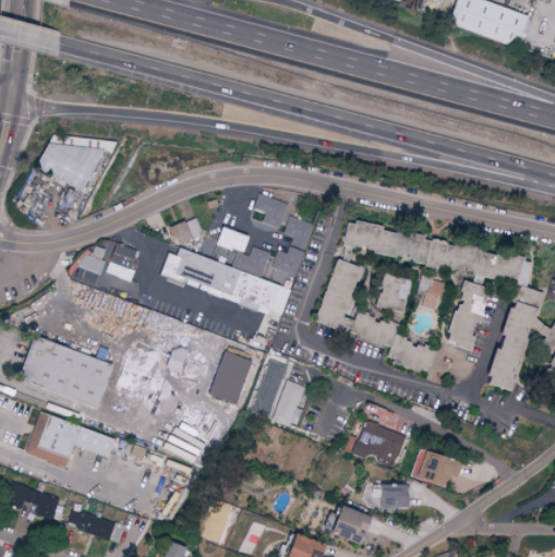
[(528,14),(481,0),(454,0),(446,24),(518,47),(528,14)]
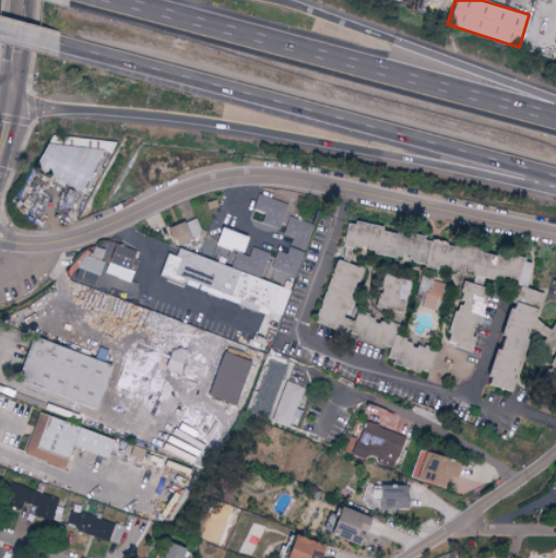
[(101,150),(45,143),(34,163),(34,167),(78,192),(101,150)]
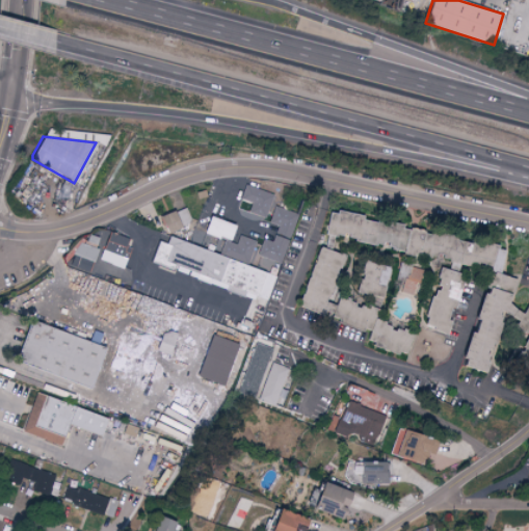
[(250,213),(269,217),(275,193),(247,186),(244,200),(254,203),(250,213)]
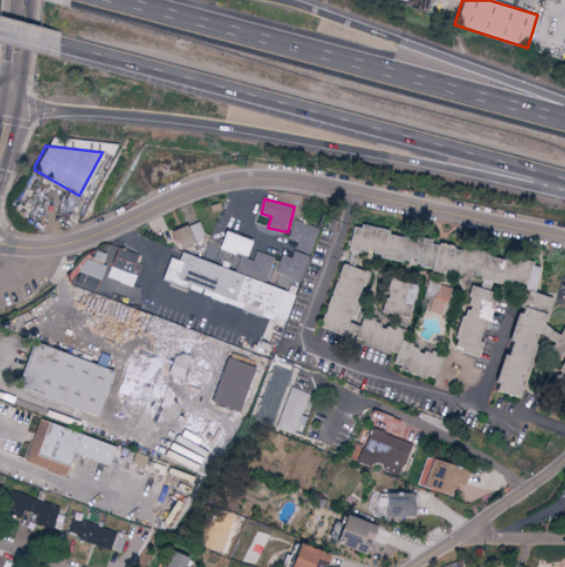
[(313,254),(322,226),(298,219),(292,239),(300,241),(298,250),(313,254)]
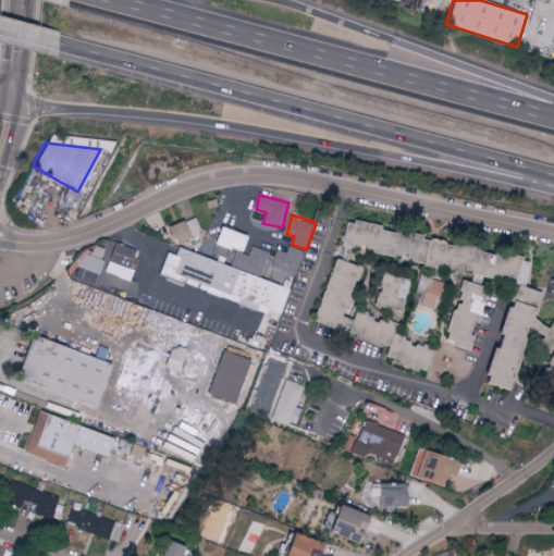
[(205,234),(199,217),(169,226),(174,245),(205,234)]
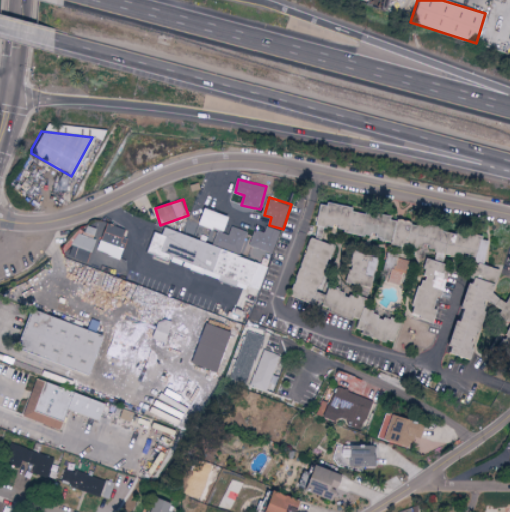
[(227,215),(201,210),(197,225),(223,231),(227,215)]
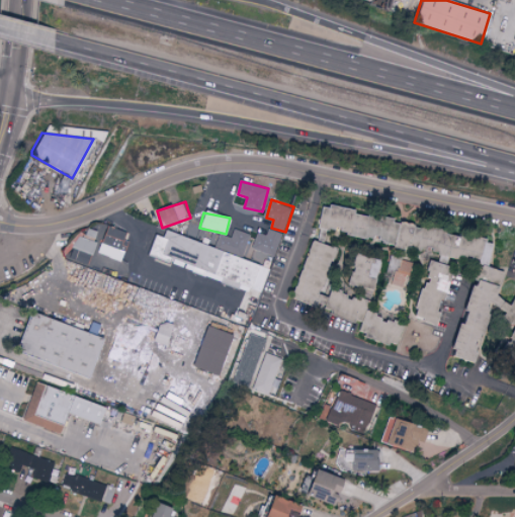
[(122,261),(132,234),(108,226),(99,253),(122,261)]
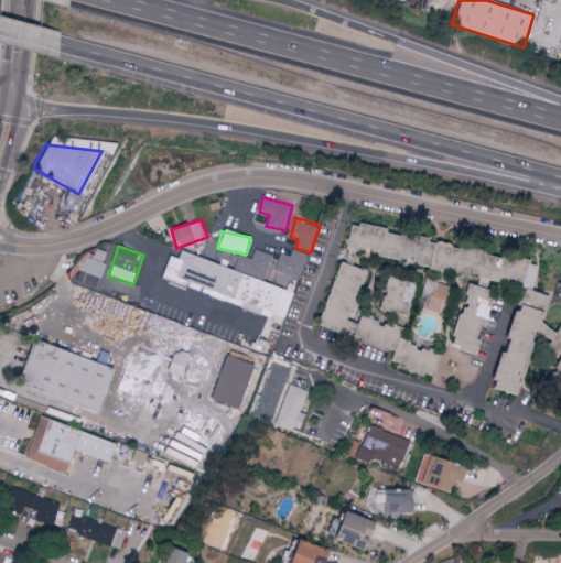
[(283,273),(280,281),(298,288),(310,255),(294,249),(292,257),(283,253),(277,271),(283,273)]
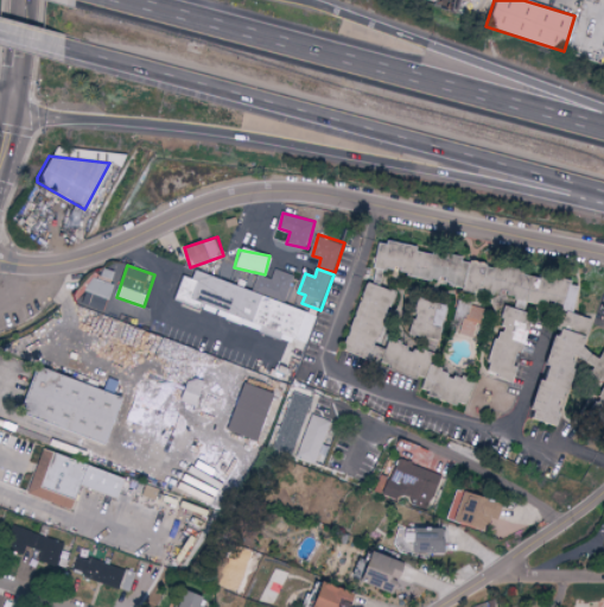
[(178,298),(265,324),(262,332),(297,342),(300,329),(313,333),(319,314),(287,304),(296,276),(278,270),(275,279),(261,274),(256,290),(196,272),(195,278),(185,276),(178,298)]
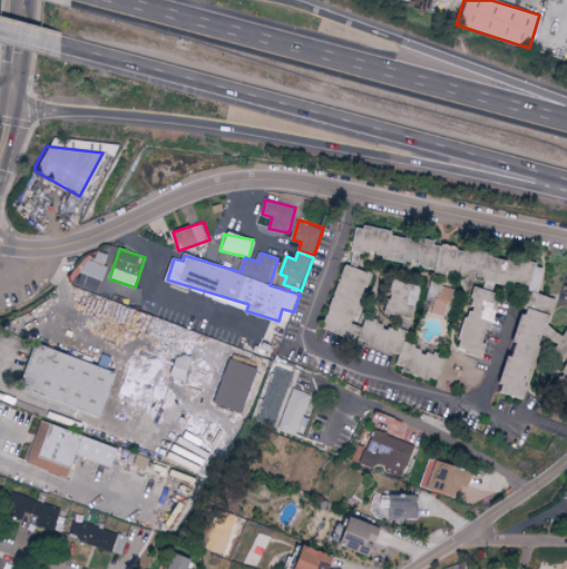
[(99,291),(107,267),(86,261),(78,284),(99,291)]
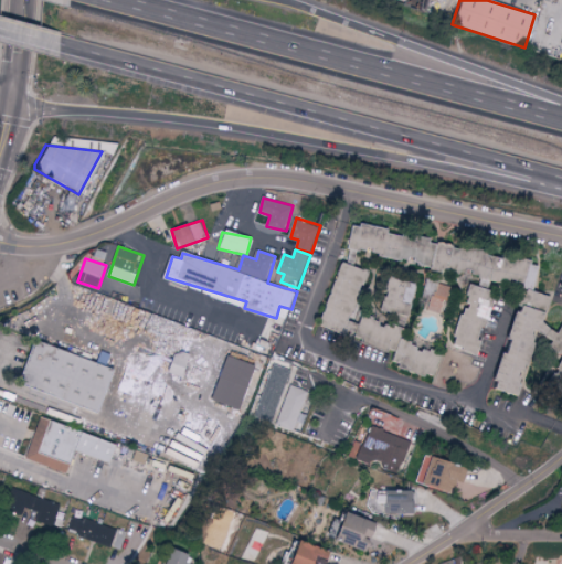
[(318,325),(345,334),(367,272),(339,262),(318,325)]
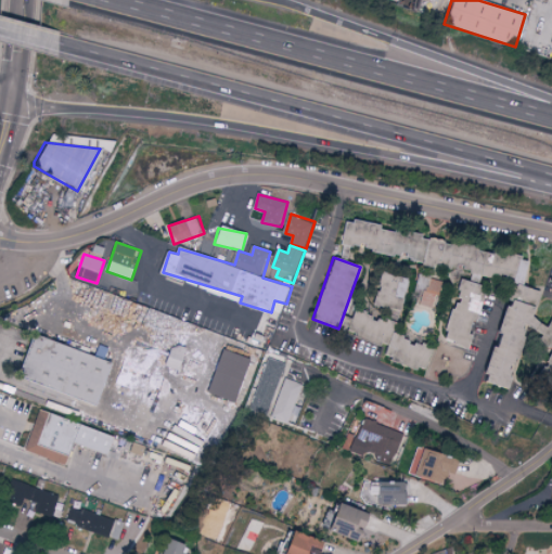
[(410,279),(382,272),(375,305),(402,311),(410,279)]
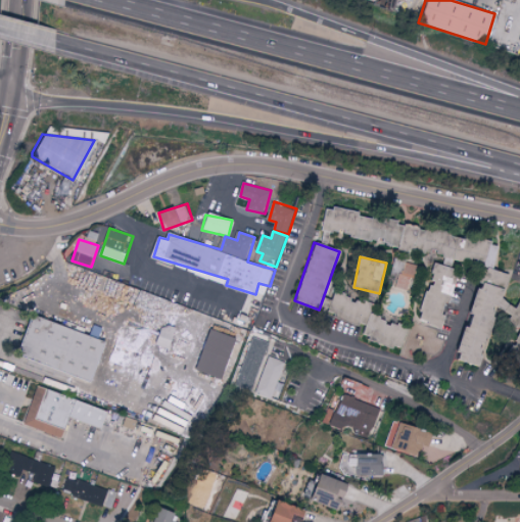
[(414,290),(418,264),(397,261),(393,287),(414,290)]
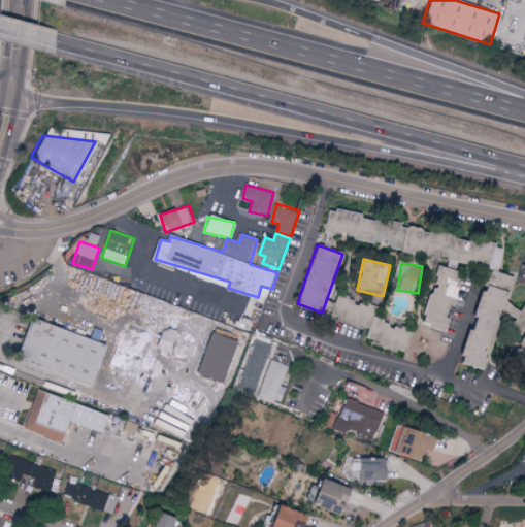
[(444,330),(450,306),(453,306),(462,272),(438,265),(422,325),(444,330)]
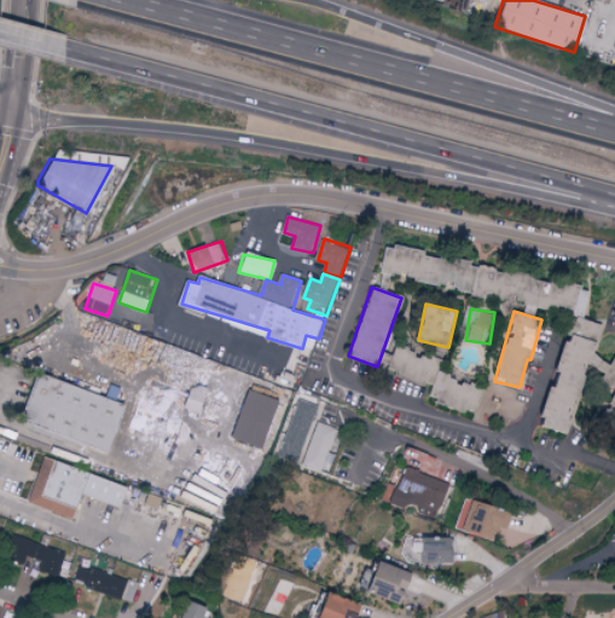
[(602,324),(568,316),(539,427),(564,433),(582,363),(604,369),(608,354),(596,351),(602,324)]
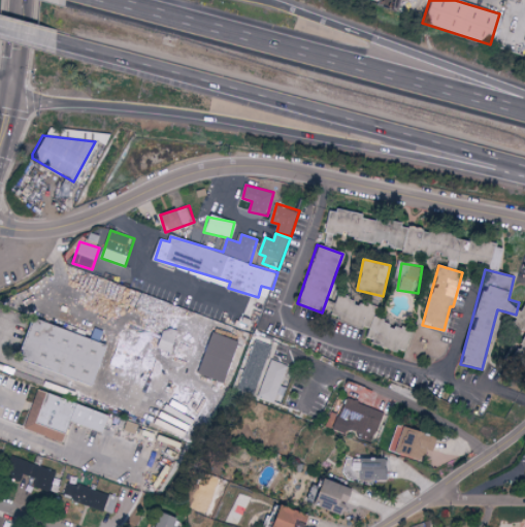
[(363,339),(404,353),(413,327),(374,315),(378,306),(338,293),(330,317),(366,329),(363,339)]
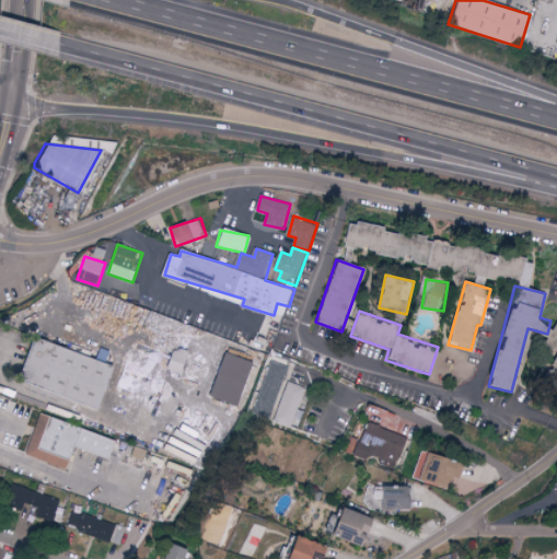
[(196,354),(200,338),(186,334),(183,342),(173,340),(167,357),(161,354),(157,368),(165,370),(173,347),(188,351),(185,360),(193,363),(190,370),(204,374),(206,368),(209,369),(211,360),(196,354)]
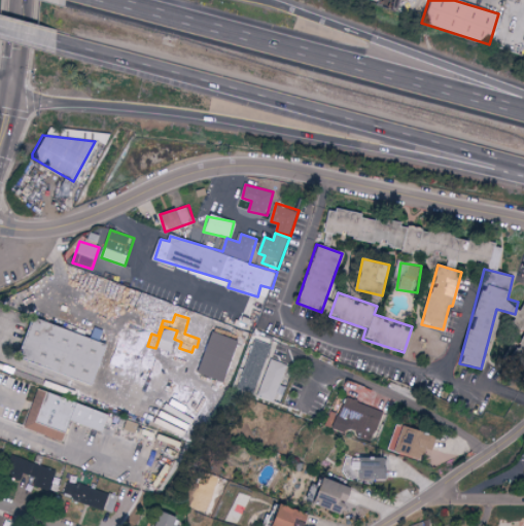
[(15,358),(91,384),(105,344),(30,317),(15,358)]
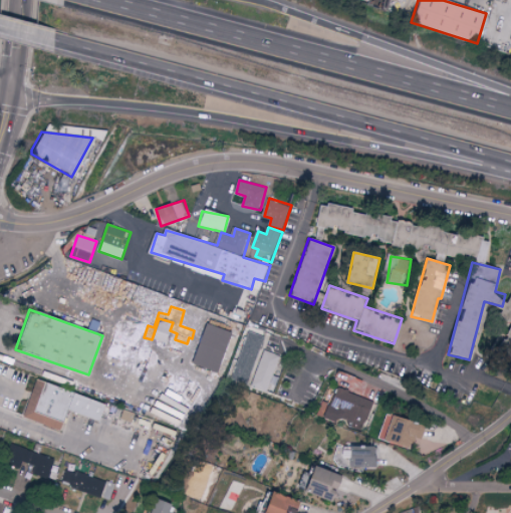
[(165,343),(171,323),(159,320),(153,339),(165,343)]
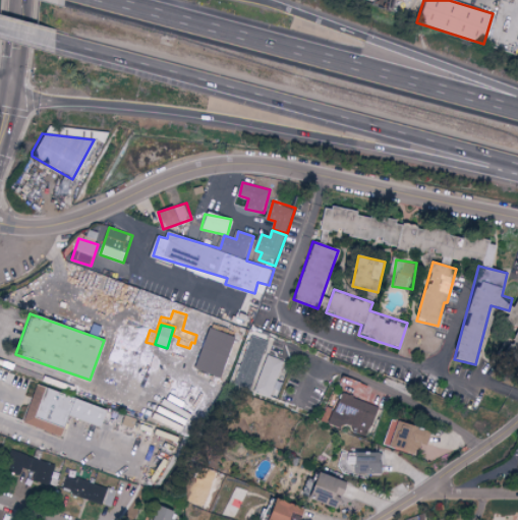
[(193,368),(221,379),(236,337),(209,327),(193,368)]
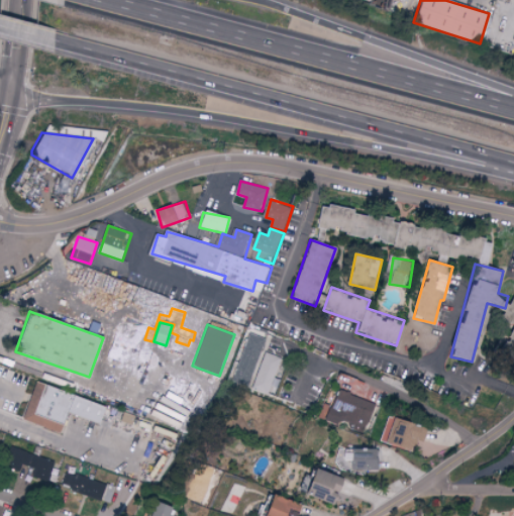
[(266,337),(248,333),(236,382),(253,386),(266,337)]
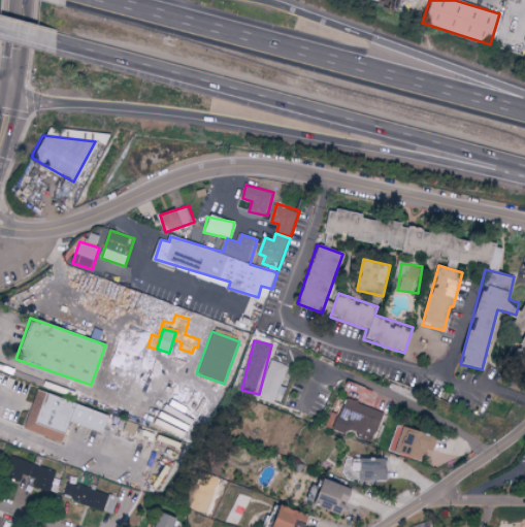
[(290,365),(272,359),(260,396),(276,402),(290,365)]
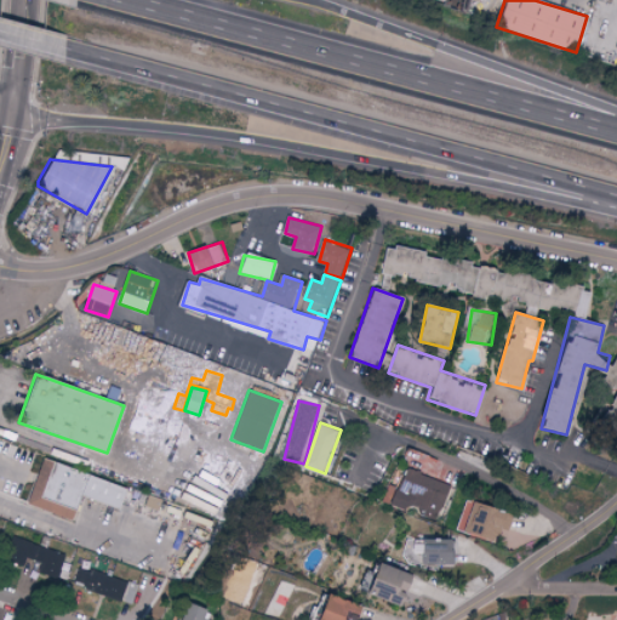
[(126,488),(44,460),(28,505),(72,519),(80,496),(119,508),(126,488)]
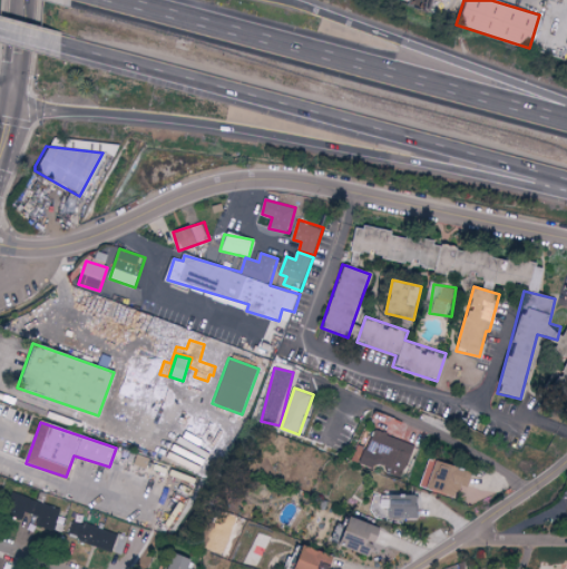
[(377,469),(379,462),(407,472),(416,444),(374,430),(369,449),(358,444),(352,460),(377,469)]
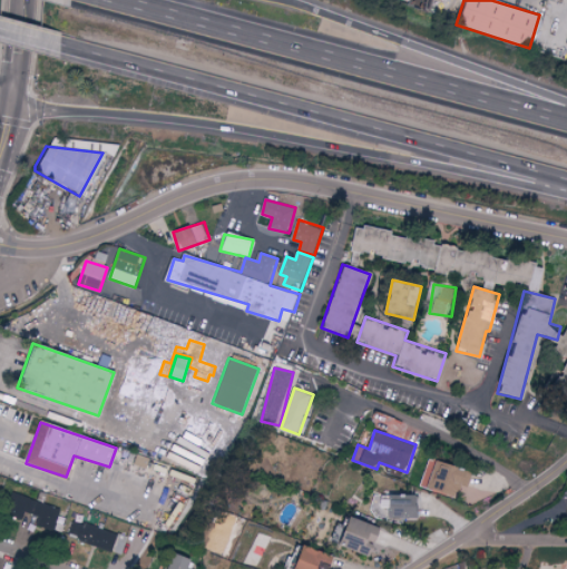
[(420,486),(449,496),(453,482),(468,488),(472,474),(429,460),(420,486)]
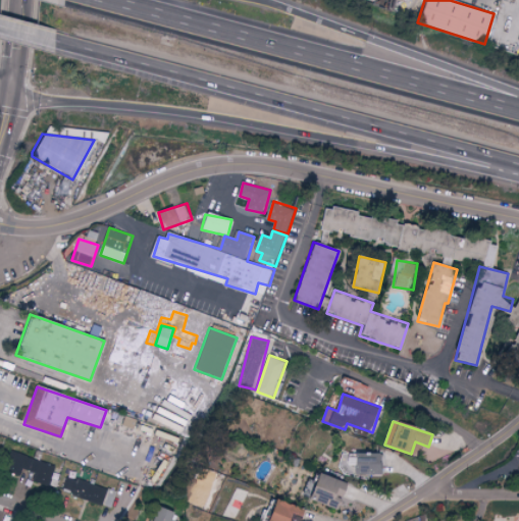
[(8,477),(23,483),(26,478),(51,486),(58,466),(16,452),(8,477)]
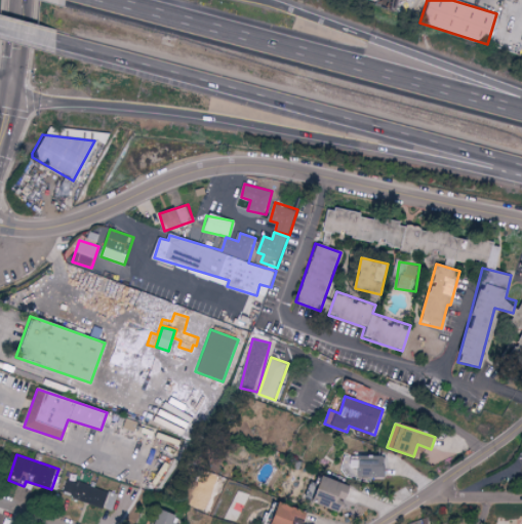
[(384,455),(355,455),(354,477),(384,478),(384,455)]
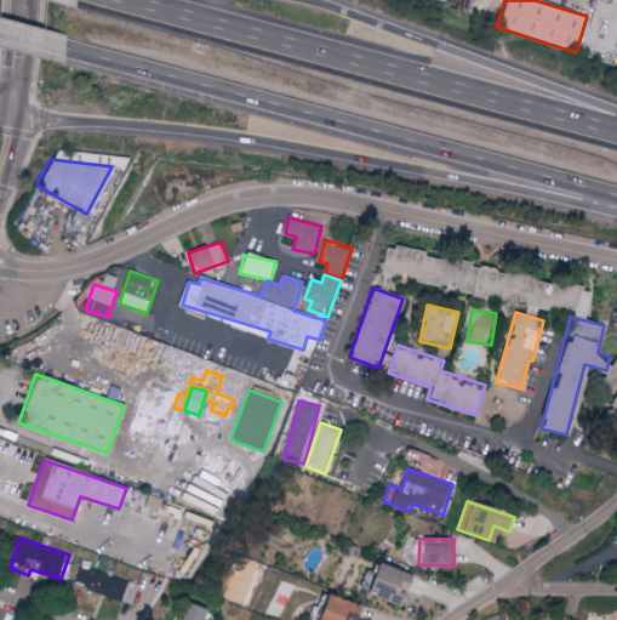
[(413,574),(376,562),(366,593),(404,606),(413,574)]
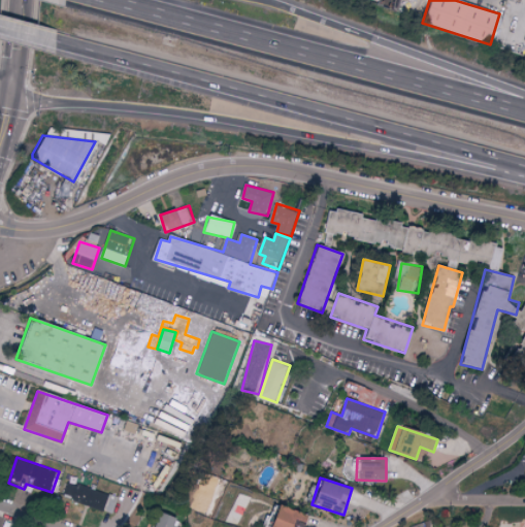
[(116,513),(120,496),(70,483),(66,499),(116,513)]
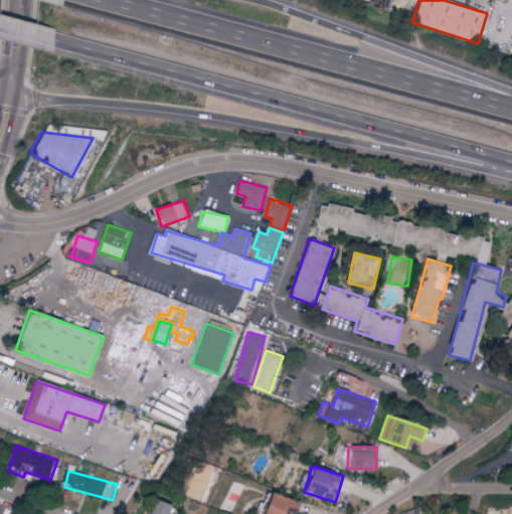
[(296,513),(301,502),(269,492),(261,513),(296,513)]
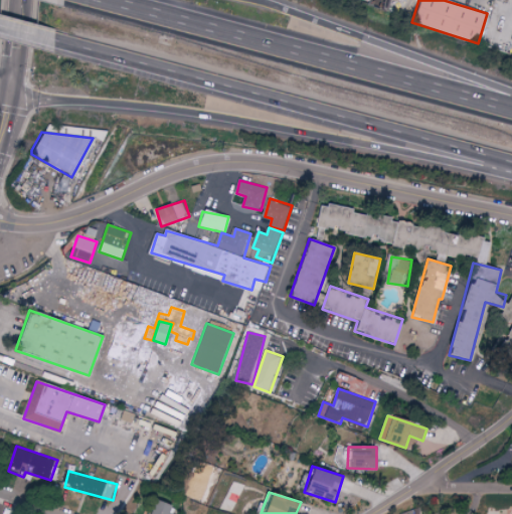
[(169,513),(172,505),(154,500),(149,513),(169,513)]
